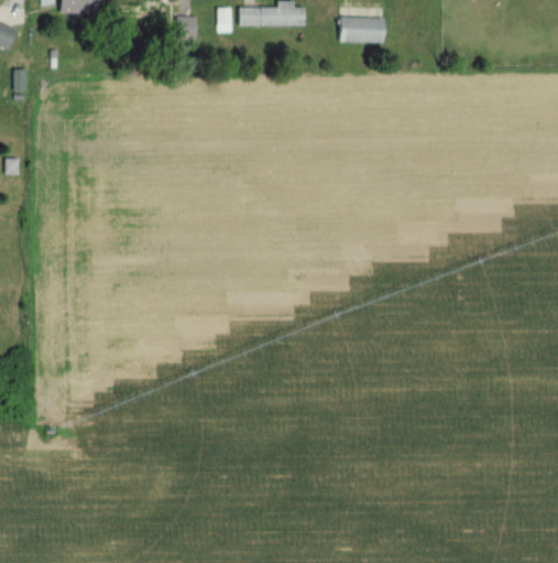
[(63,0),(64,12),(91,12),(90,0),(63,0)]
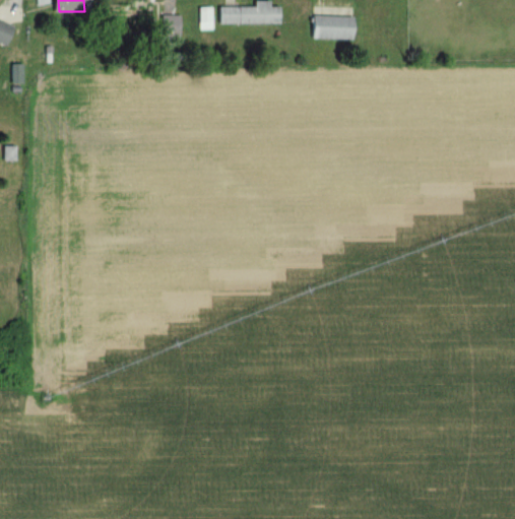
[(220,25),(282,25),(282,5),(273,5),(273,1),(256,1),(256,6),(220,6),(220,25)]
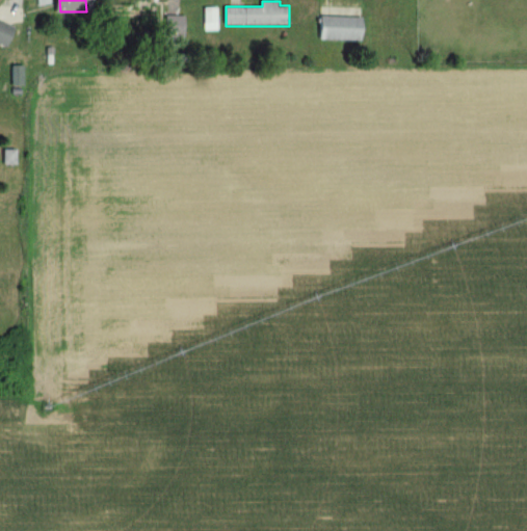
[(206,31),(218,31),(218,8),(206,8),(206,31)]
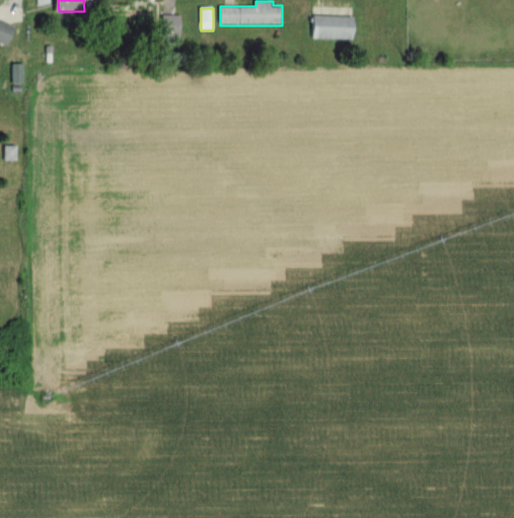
[(182,34),(182,16),(162,16),(162,34),(182,34)]
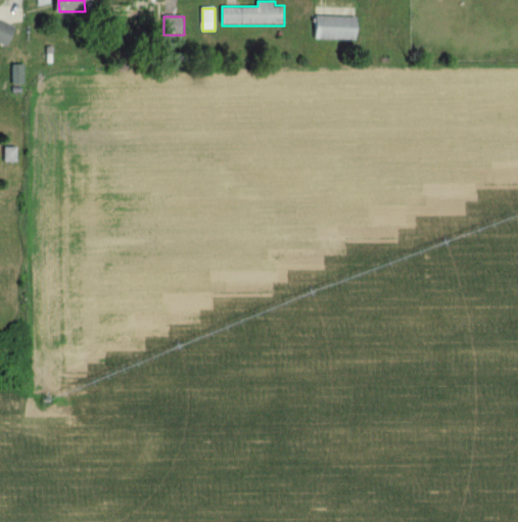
[(315,40),(358,40),(358,17),(315,17),(315,40)]
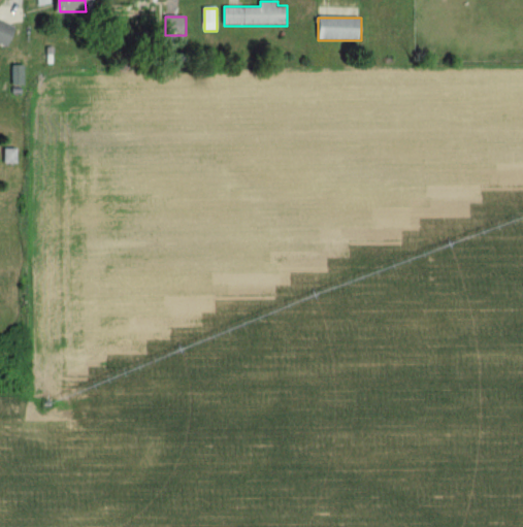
[(0,20),(0,43),(8,47),(15,27),(0,20)]
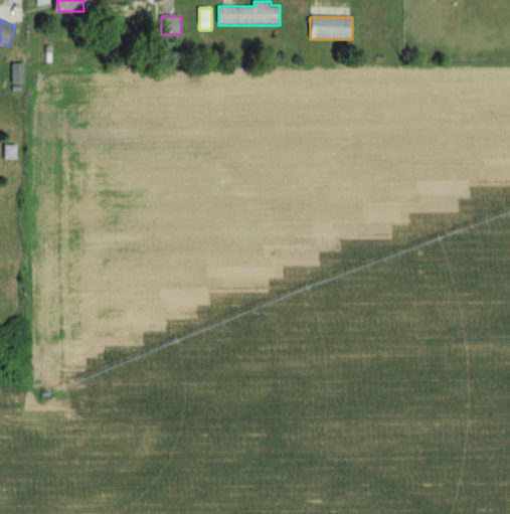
[(14,83),(26,83),(26,65),(14,65),(14,83)]
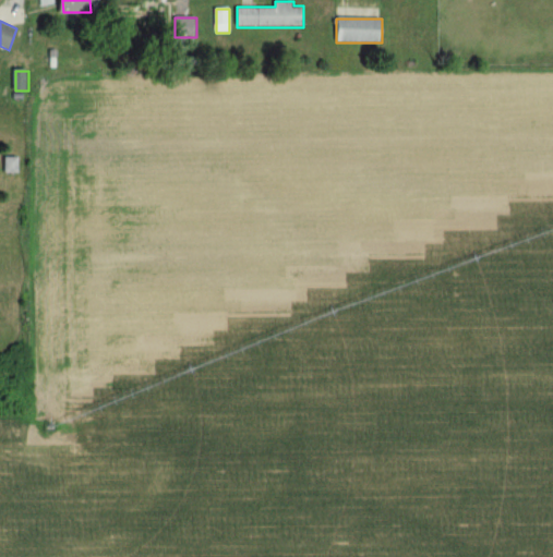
All buildings are outlined.
